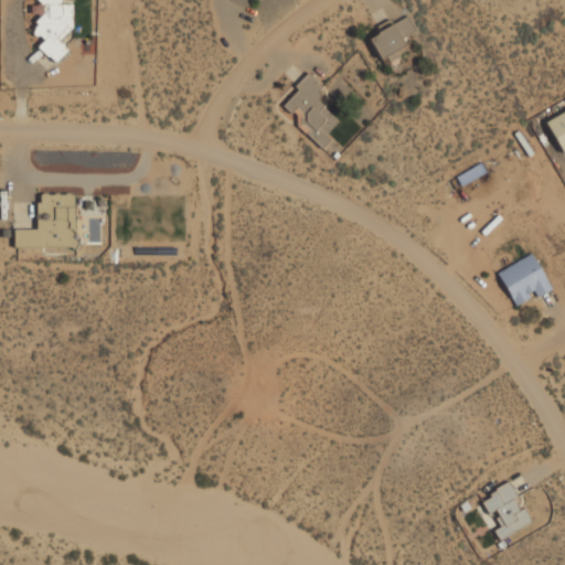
[(72,4),(61,4),(60,4),(52,3),(54,0),(34,0),(38,1),(35,35),(42,41),(35,48),(55,63),(66,49),(59,42),(71,28),(72,4)]
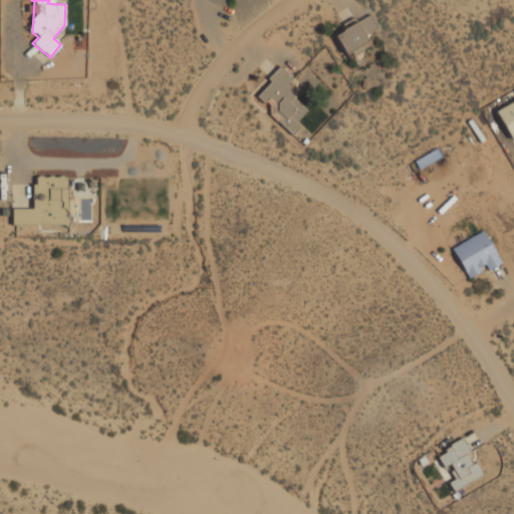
[(376,28),(369,15),(334,34),(345,53),(367,41),(363,35),(376,28)]
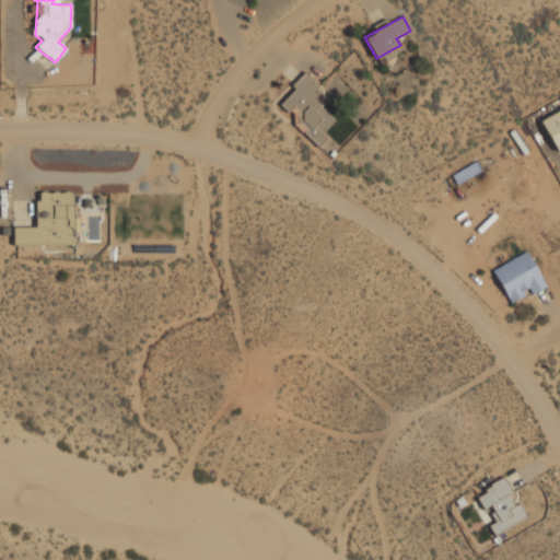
[(318,147),(326,138),(322,133),(335,119),(311,97),(321,86),(304,72),(291,86),(293,90),(280,105),(295,119),(292,124),(318,147)]
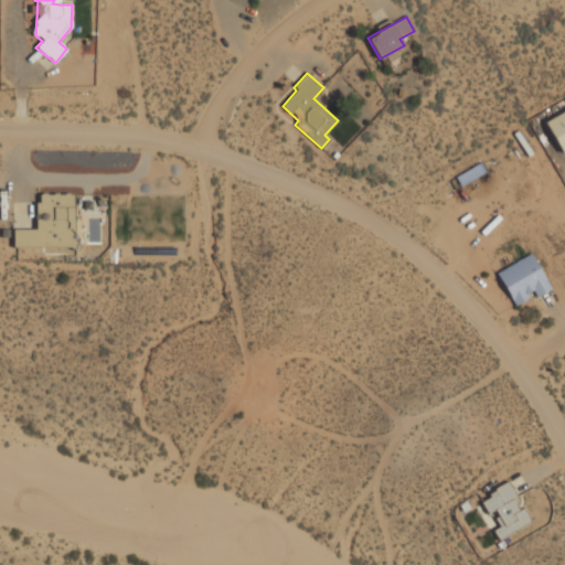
[(563,153),(564,151),(564,110),(544,123),(563,153)]
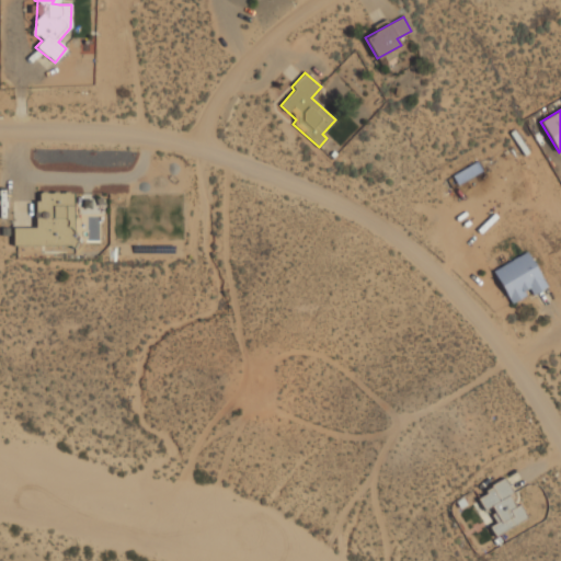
[(482,172),(477,162),(453,175),(457,185),(482,172)]
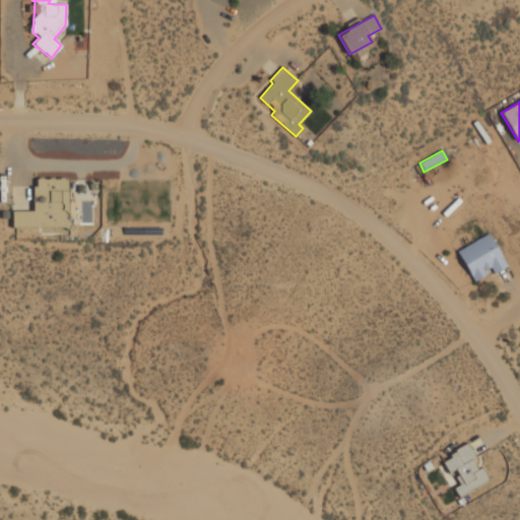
[(12,228),(68,226),(67,189),(57,189),(57,179),(34,180),(34,211),(12,211),(12,228)]
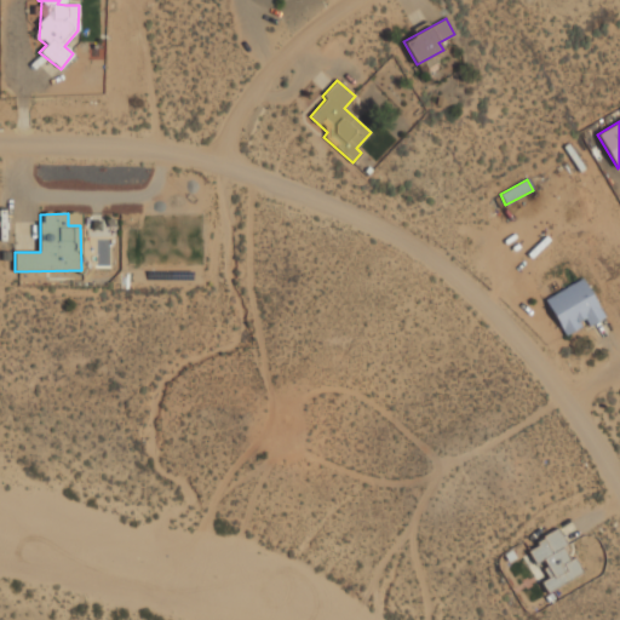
[(587,326),(603,319),(585,280),(546,297),(562,334),(586,323),(587,326)]
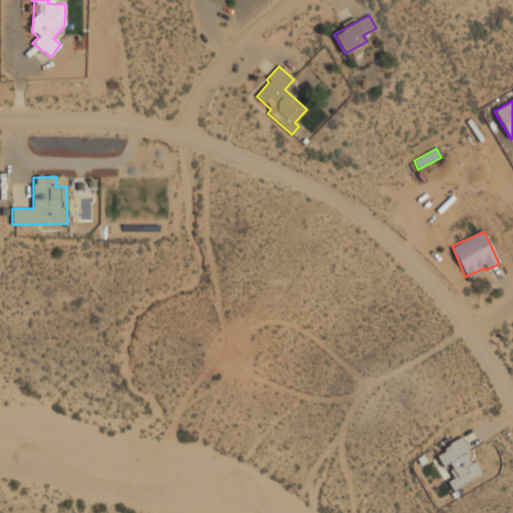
[(452,490),(481,474),(474,462),(473,462),(460,440),(435,454),(443,467),(447,465),(454,478),(447,482),(452,490)]
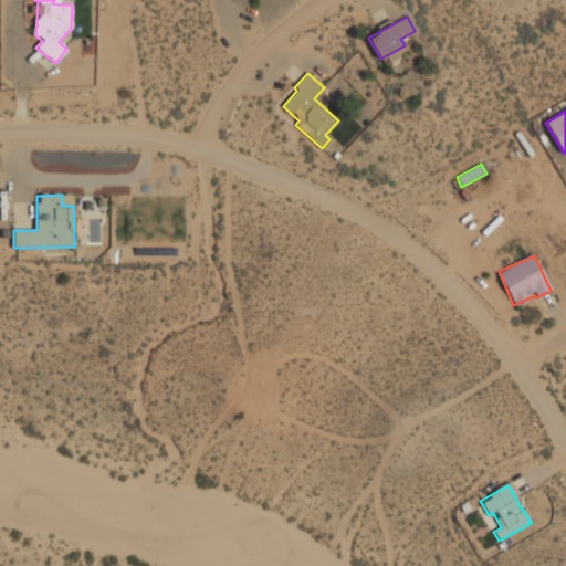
All buildings are outlined.
